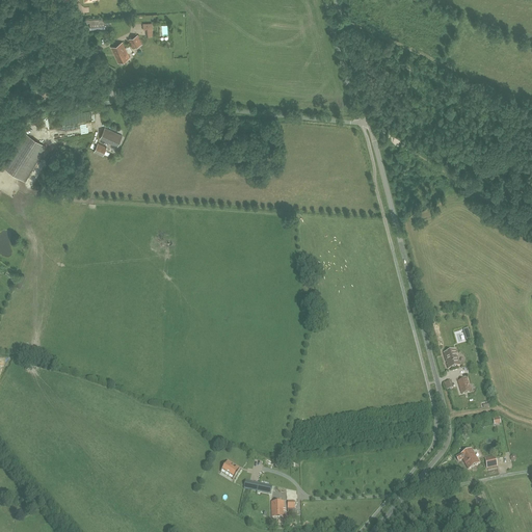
[(105,19),(89,20),(85,21),(85,24),(90,24),(90,30),(105,29),(105,19)]
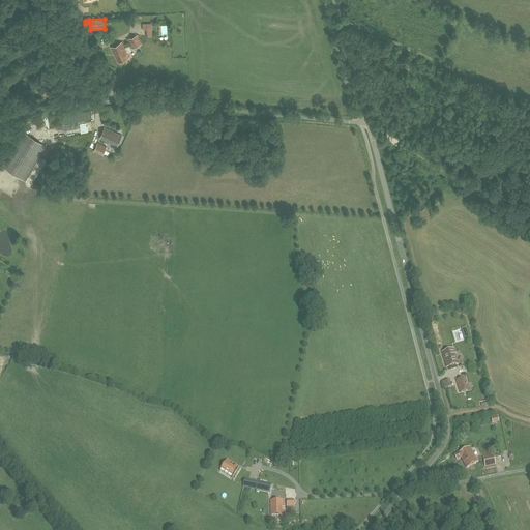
[(153,36),(152,23),(143,24),(143,30),(145,30),(146,36),(153,36)]
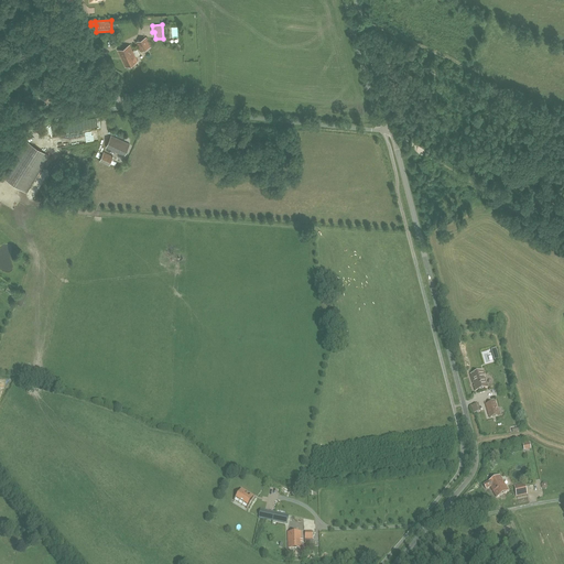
[(150,46),(145,38),(137,42),(141,51),(150,46)]
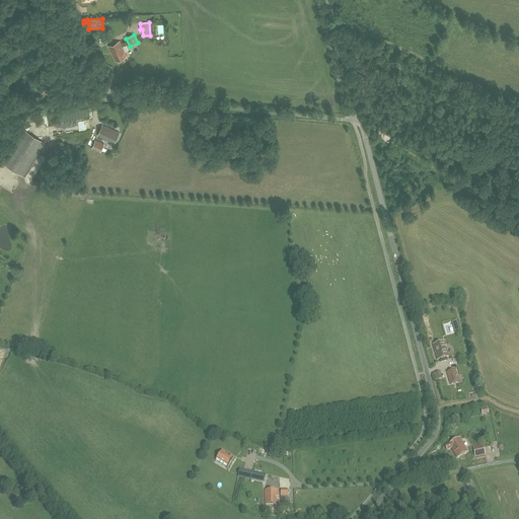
[(127,57),(125,52),(120,42),(108,47),(116,62),(127,57)]
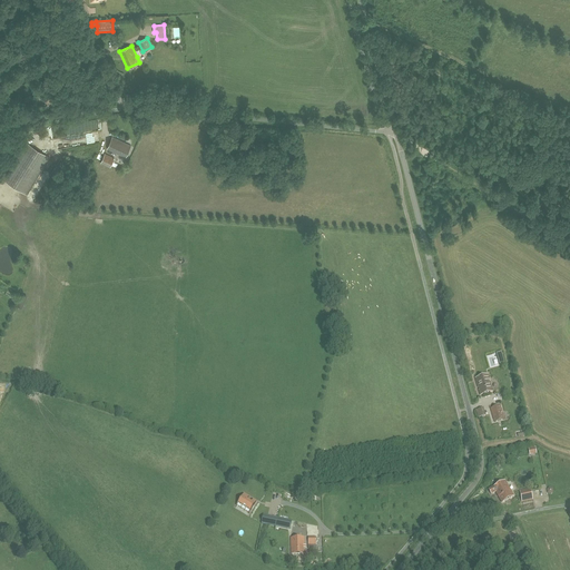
[(131,146),(112,137),(107,148),(126,157),(131,146)]
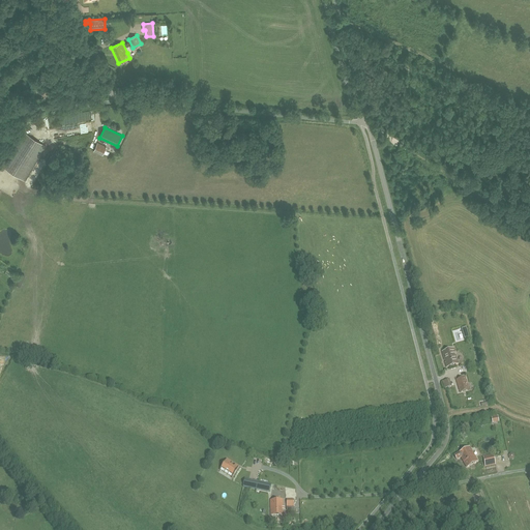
[(25,181),(47,146),(24,133),(2,167),(25,181)]
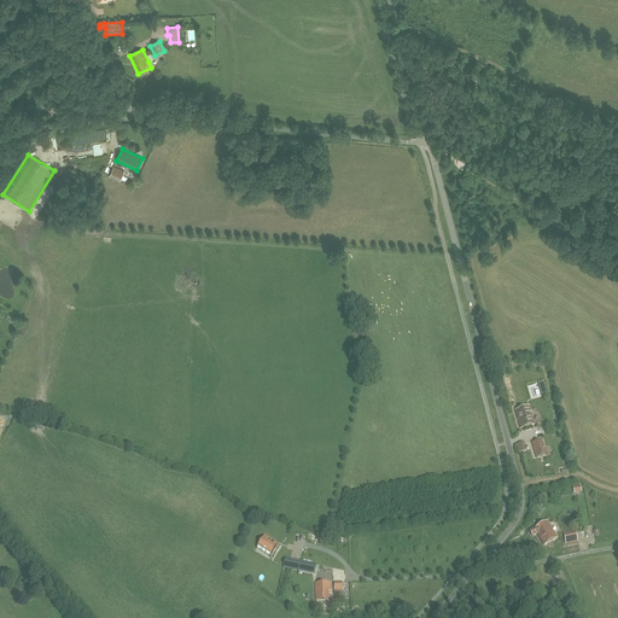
[(124,172),(114,167),(110,176),(120,181),(124,172)]
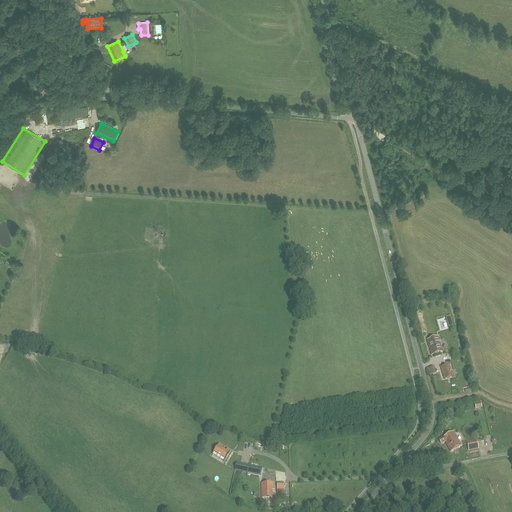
[(431,355),(443,352),(438,336),(427,340),(429,348),(431,348),(431,350),(430,351),(431,355)]
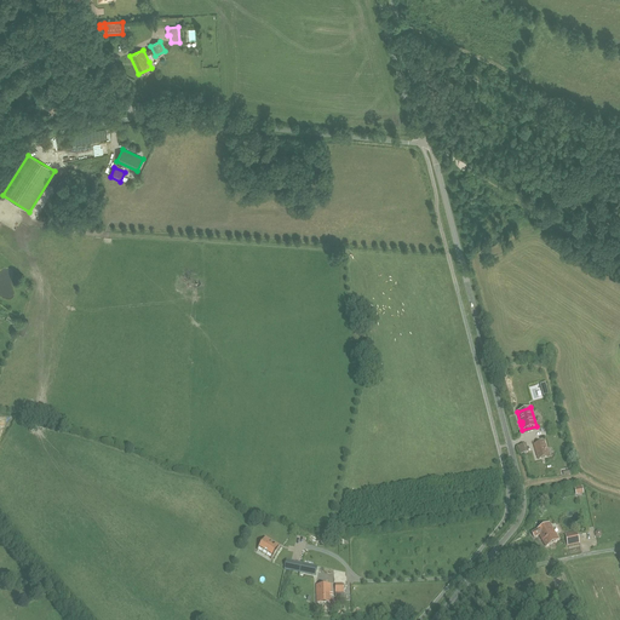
[(549,455),(545,442),(540,442),(541,445),(538,446),(538,443),(534,445),(538,459),(549,455)]
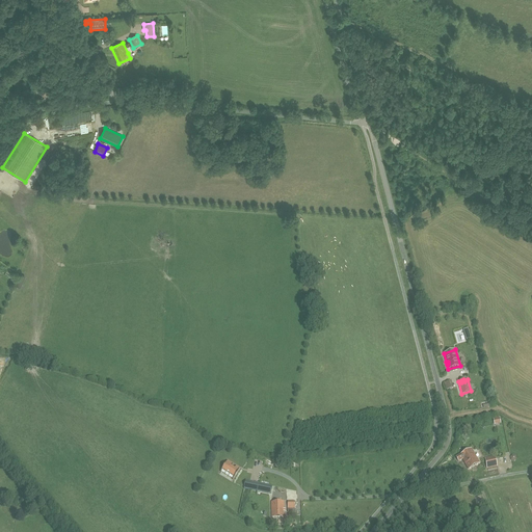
[(462,459),(469,470),(480,463),(472,449),(456,457),(458,461),(462,459)]
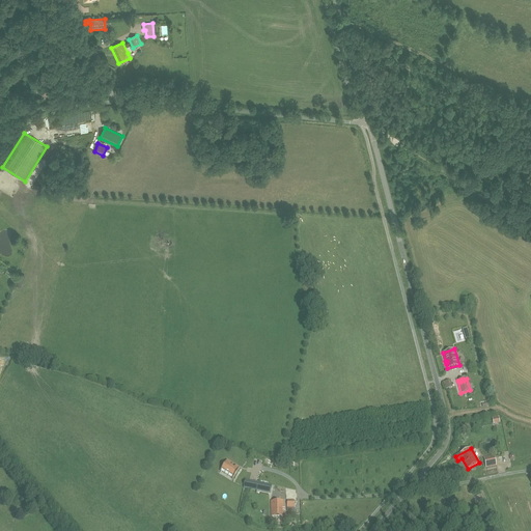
[(495,455),(484,457),(486,469),(497,466),(495,455)]
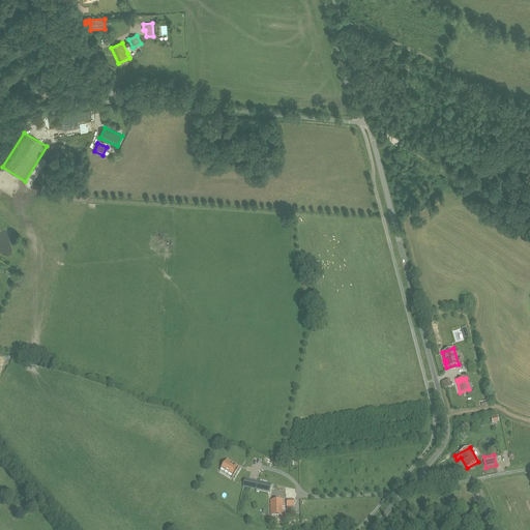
[(227,459),(221,468),(233,475),(238,466),(235,464),(234,467),(230,464),(231,462),(227,459)]
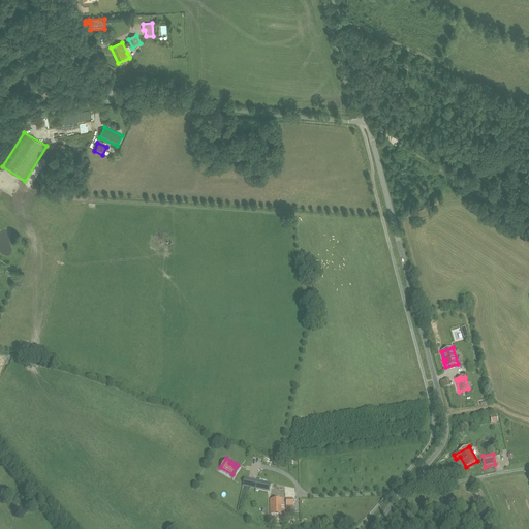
[(244,477),(243,486),(247,487),(269,491),(271,484),(249,478),(244,477)]
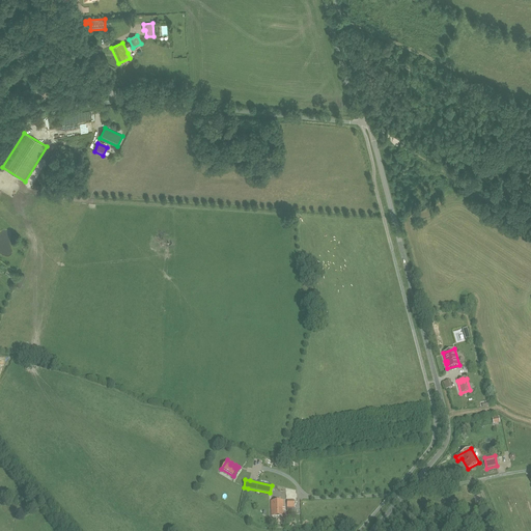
[(271,501),(272,514),(272,516),(284,516),(283,500),(271,501)]
